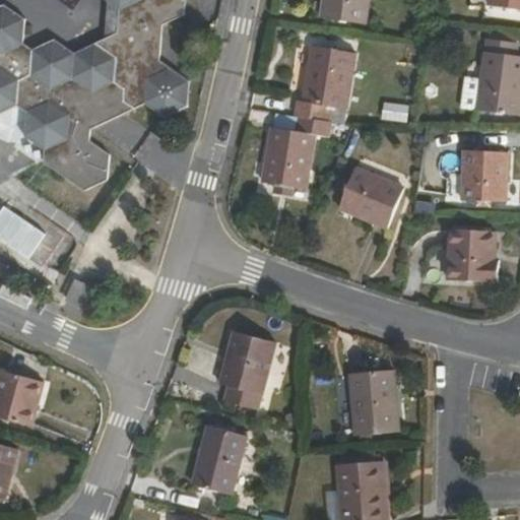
[(104,0),(108,3),(118,10),(117,30),(105,37),(93,42),(71,52),(53,39),(28,50),(21,43),(24,19),(1,4),(0,4),(0,112),(14,105),(24,114),(21,136),(43,150),(42,163),(82,190),(105,178),(107,153),(87,140),(89,129),(90,117),(112,108),(121,114),(143,104),(163,117),(186,106),(187,81),(169,67),(157,59),(161,24),(183,15),(184,2),(181,0),(104,0)]
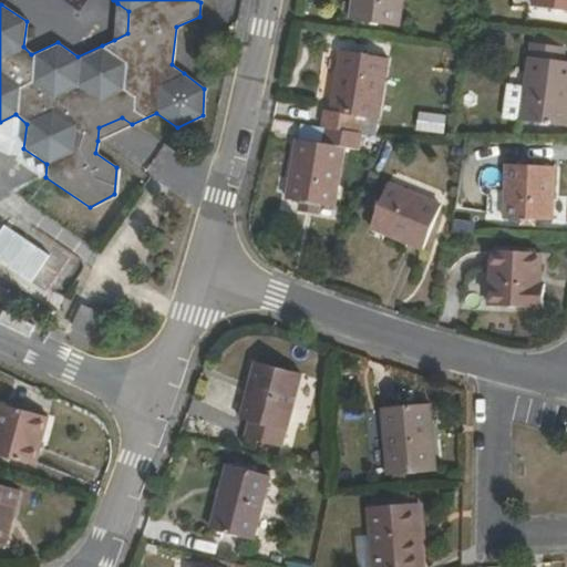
[(350,0),(348,19),(397,26),(400,0),(350,0)]
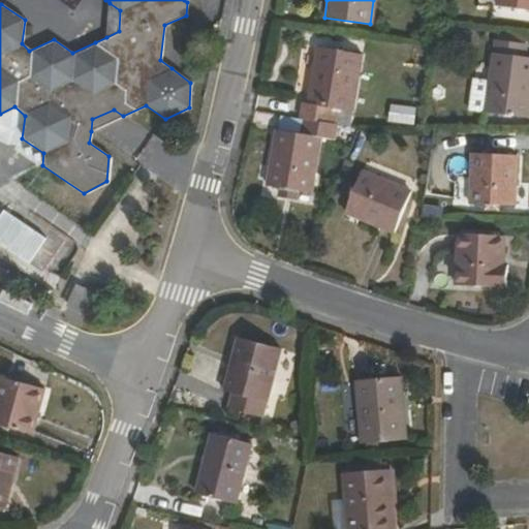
[(528,0),(496,0),(495,5),(528,8),(528,0)]
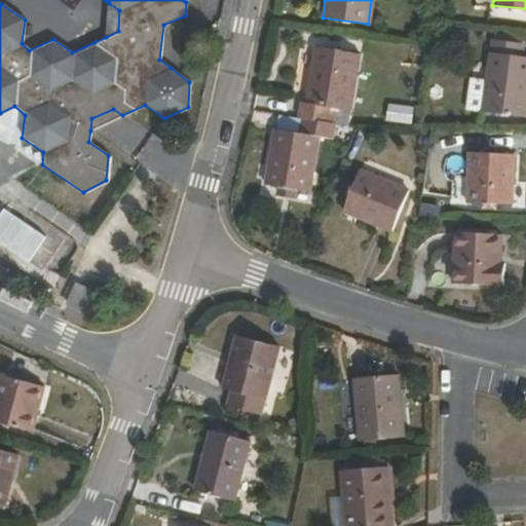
[(493,31),(492,40),(521,43),(522,35),(493,31)]
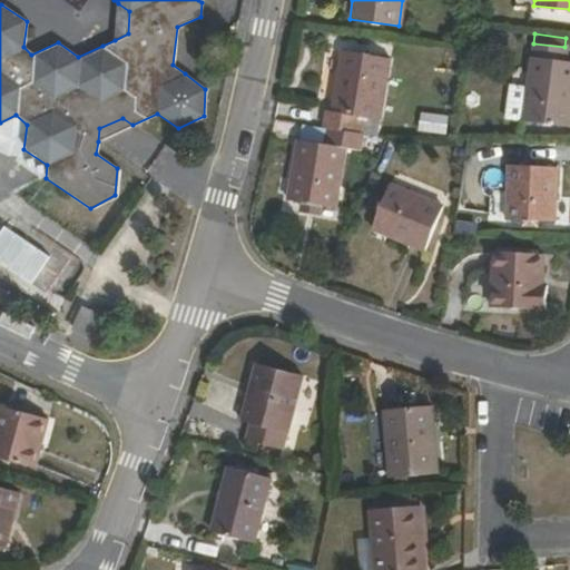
[(564,47),(533,43),(531,43),(521,121),(568,127),(569,110),(569,61),(564,61),(564,47)]
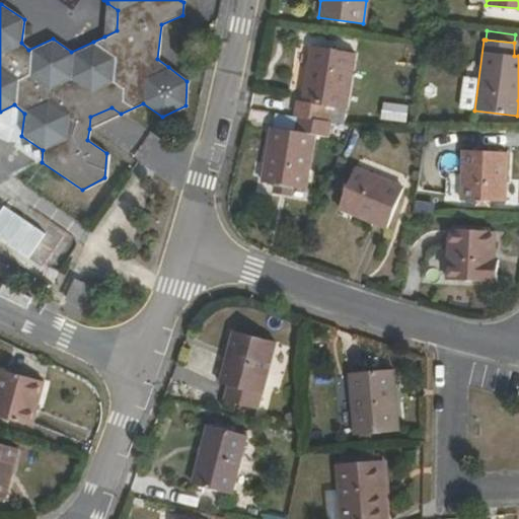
[(299,116),(331,121),(342,123),(354,54),(311,48),(301,103),(295,102),(293,114),(299,116)]
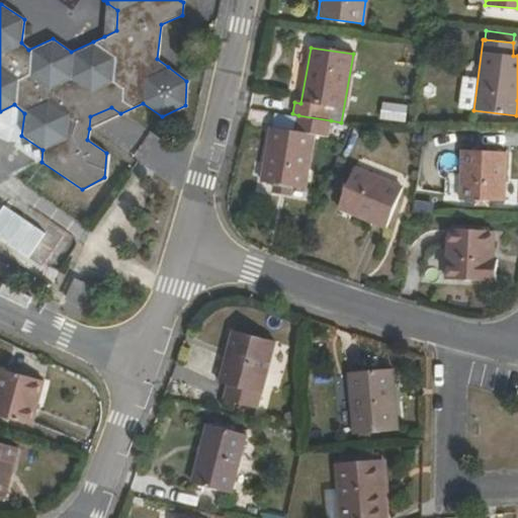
[(382,102),(381,120),(407,121),(408,103),(382,102)]
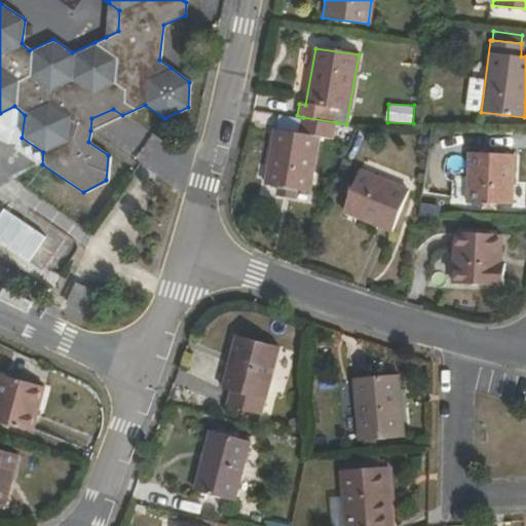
[(277,187),(293,190),(307,192),(317,137),(332,139),(336,122),(303,117),(300,134),(274,128),(265,185),(277,187)]
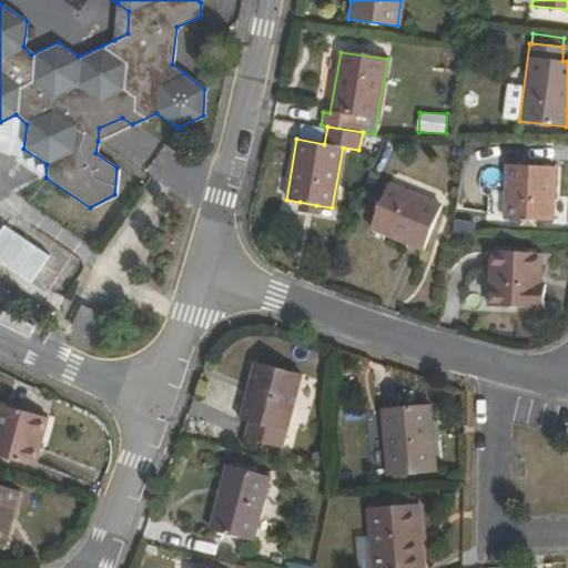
[(549,221),(551,166),(505,165),(503,219),(549,221)]
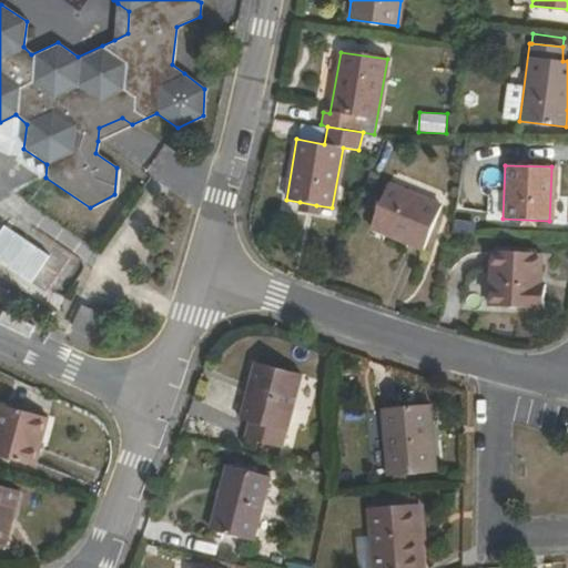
[(421,250),(438,208),(386,185),(369,229),(421,250)]
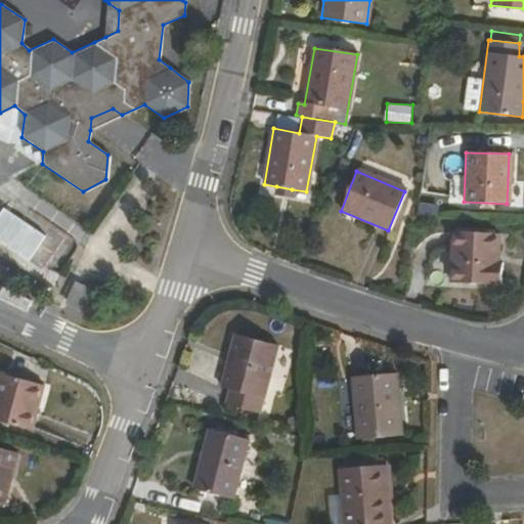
[(291,197),(292,189),(276,186),(275,193),(291,197)]
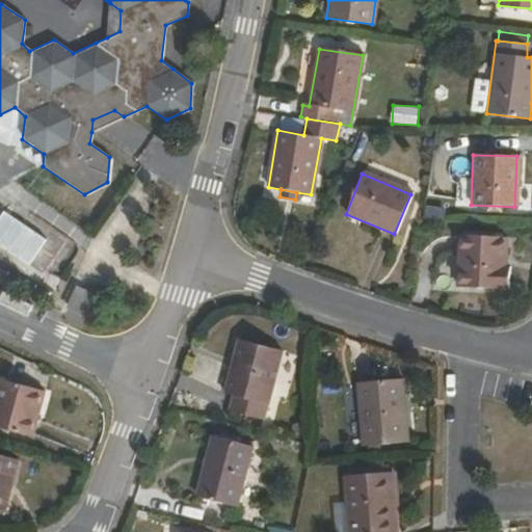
[(0,246),(30,266),(48,238),(4,210),(0,216),(0,246)]
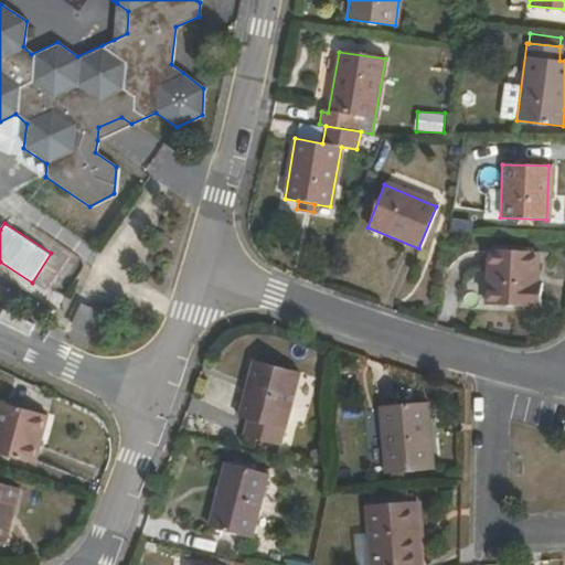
[(535,284),(536,253),(489,251),(487,307),(540,308),(541,285),(535,284)]
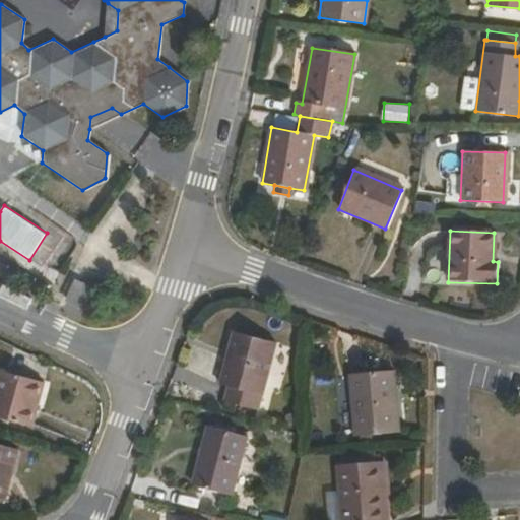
[(82,309),(92,288),(74,279),(64,302),(82,309)]
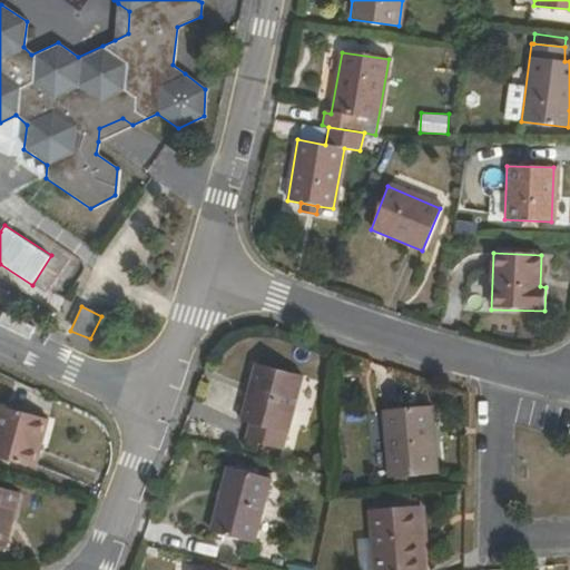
[(282,448),(302,375),(256,363),(241,421),(248,423),(245,439),(282,448)]
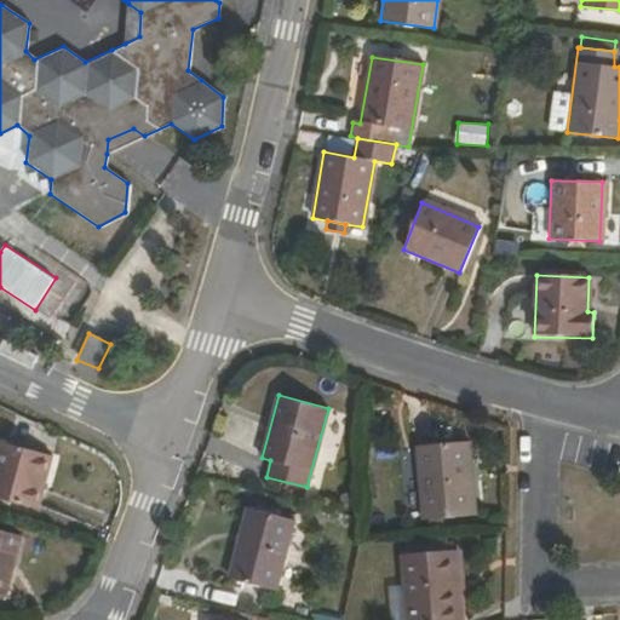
[(474,514),(468,440),(415,445),(422,518),(474,514)]
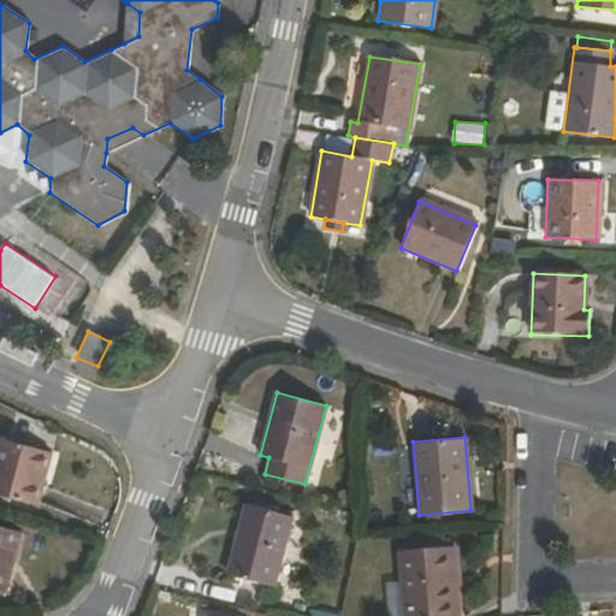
[(0,495),(36,505),(51,452),(3,439),(0,449),(0,495)]
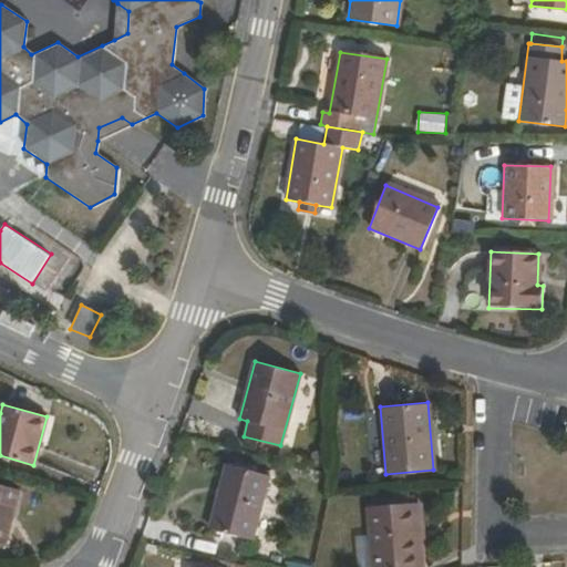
[(250,539),(267,475),(227,465),(210,529),(250,539)]
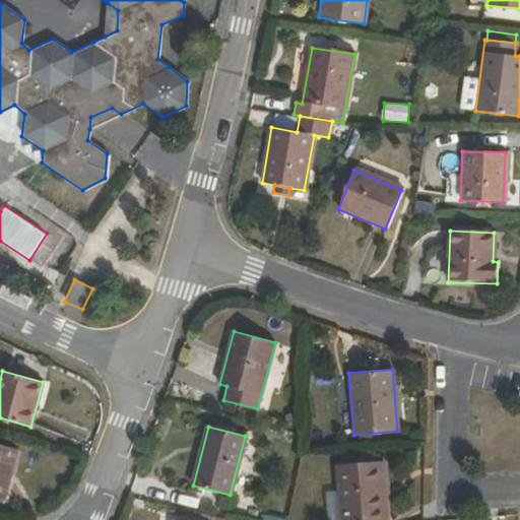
[(0,499),(2,500),(16,449),(0,444),(0,499)]
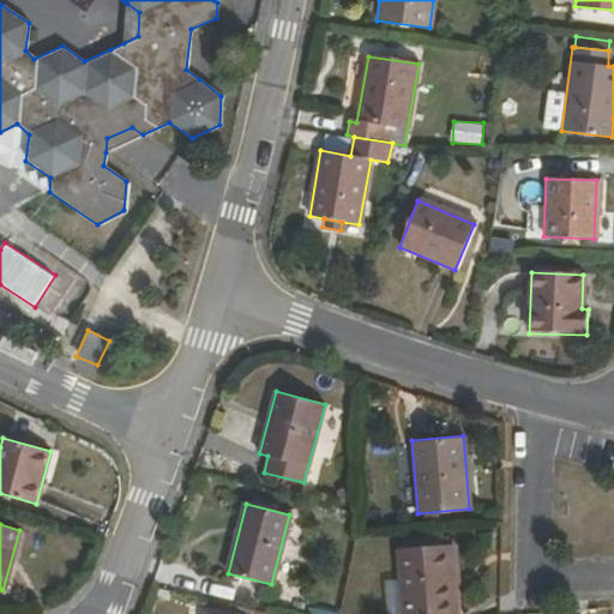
[(399,548),(443,543),(441,534),(399,537),(399,548)]
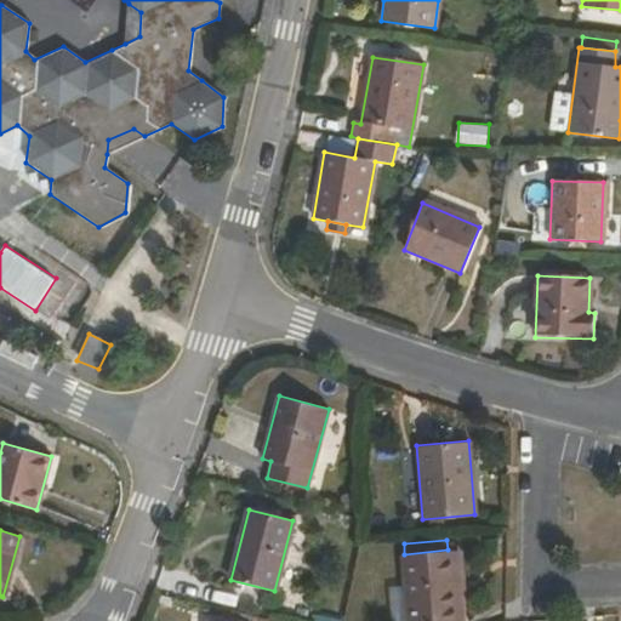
[(454,551),(448,550),(404,554),(408,620),(460,620),(457,590),(454,551)]
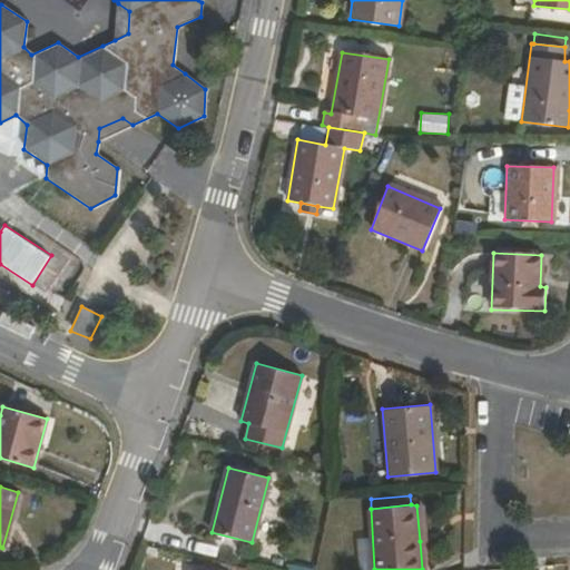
[(416,505),(420,541),(426,541),(423,504),(416,505)]
